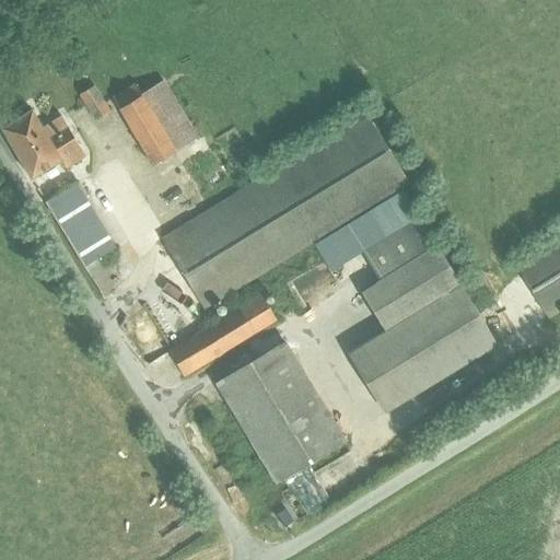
[(136,83),(112,96),(153,165),(197,138),(164,80),(142,93),(136,83)]
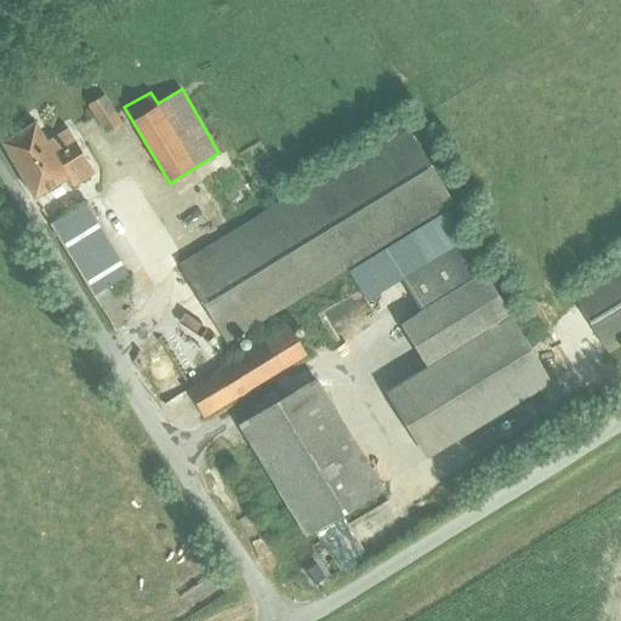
[(124,124),(106,93),(87,104),(106,134),(124,124)]
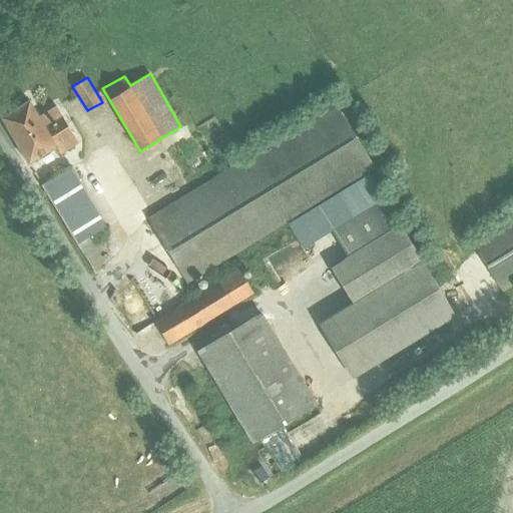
[(30,99),(2,117),(29,162),(56,146),(61,154),(79,142),(56,105),(40,115),(30,99)]
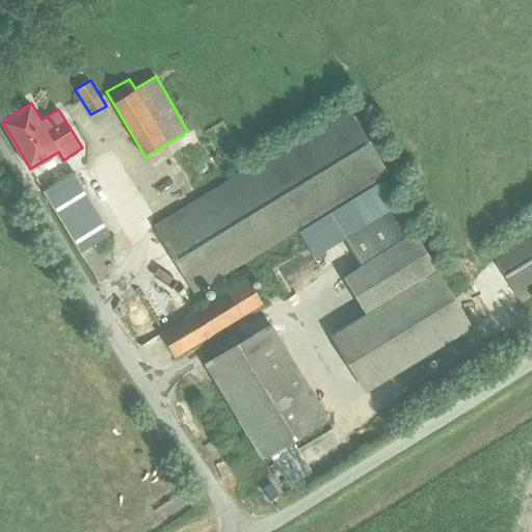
[(348,107),(153,225),(194,294),(382,179),(390,175),(348,107)]
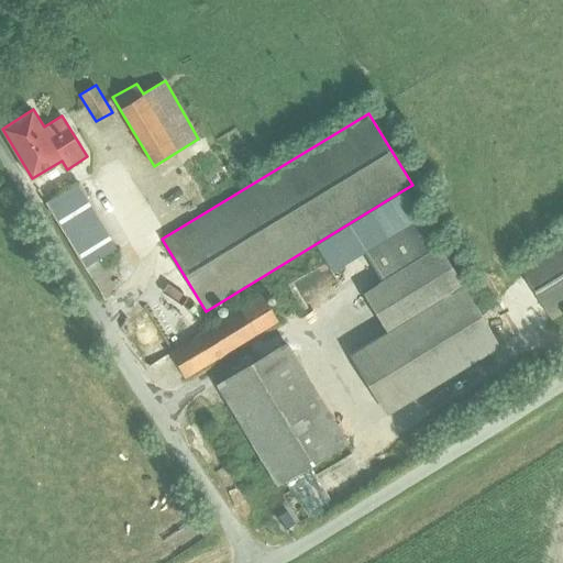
[(46,201),(106,299),(118,291),(99,260),(117,249),(77,183),(46,201)]
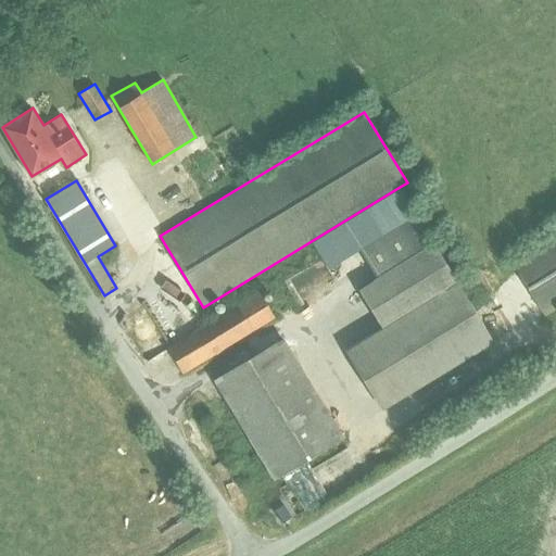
[(433,242),(400,187),(313,242),(329,268),(359,250),(376,277),(433,242)]
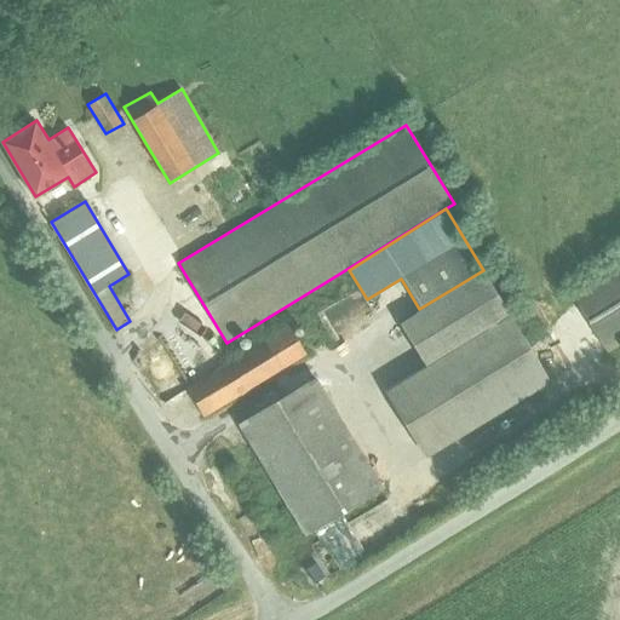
[(619,260),(570,292),(604,348),(619,338),(619,260)]
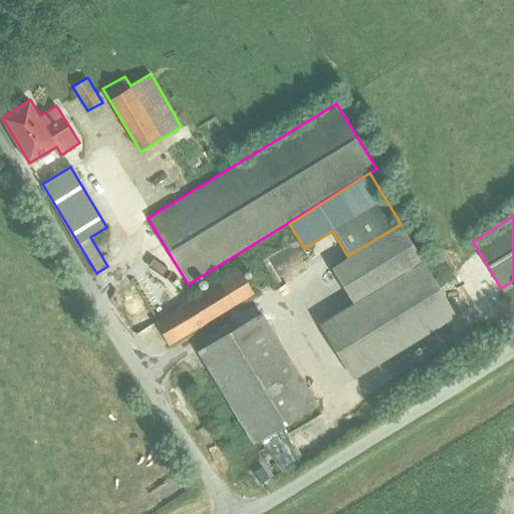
[(347,256),(331,266),(353,303),(319,323),(352,379),(457,316),(401,224),(347,256)]
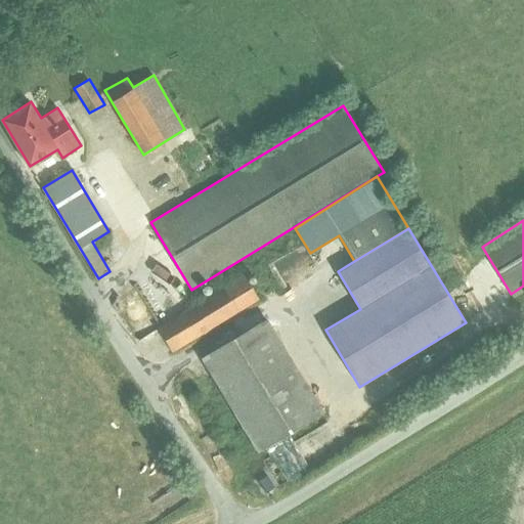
[(116,272),(103,275),(107,292),(120,289),(116,272)]
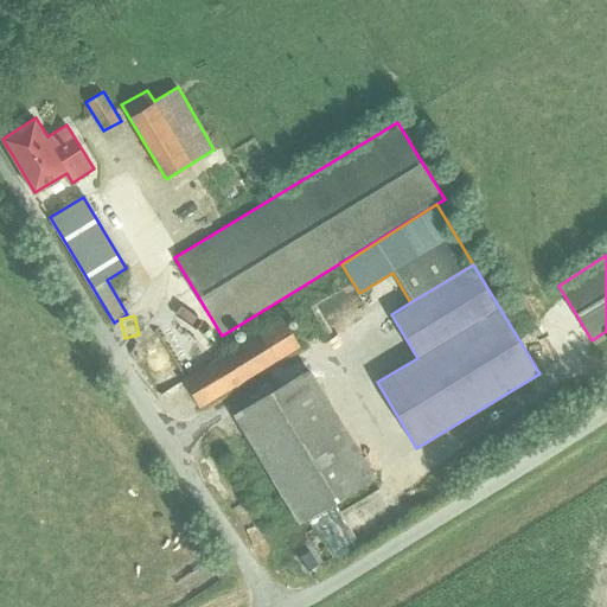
[(300,346),(283,319),(183,379),(199,407),(300,346)]
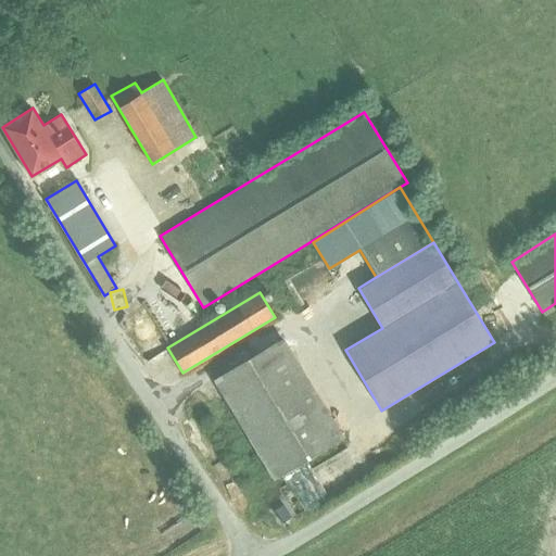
[(213,380),(227,401),(297,359),(283,337),(213,380)]
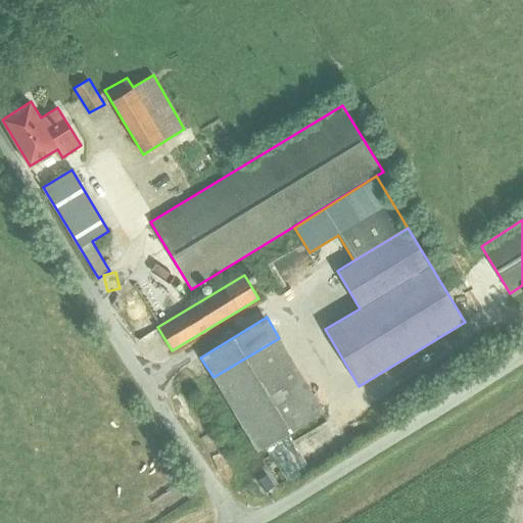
[(279,338),(214,377),(256,447),(321,408),(279,338)]
